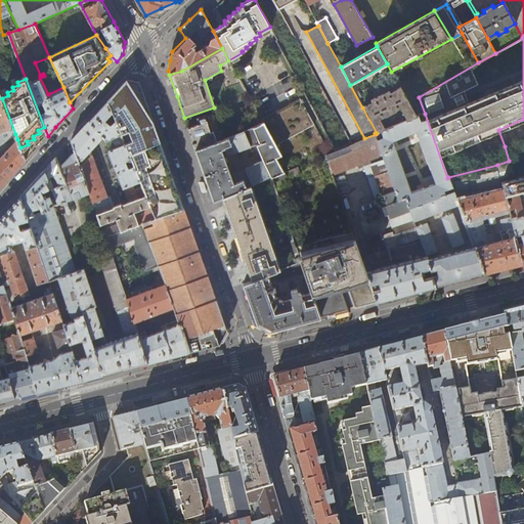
[(106,101),(121,134),(125,144),(129,156),(161,142),(144,96),(139,82),(127,80),(116,92),(106,101)]
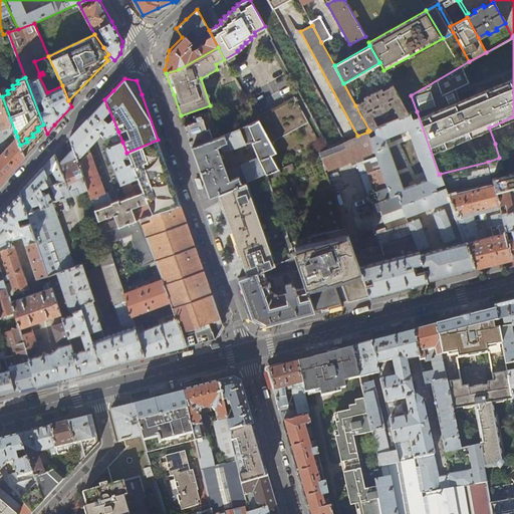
[(365,100),(355,105),(369,131),(373,129),(378,126),(372,116),(377,113),(378,113),(389,108),(389,107),(393,105),(400,118),(409,114),(392,84),(382,90),(380,88),(363,97),(365,100)]
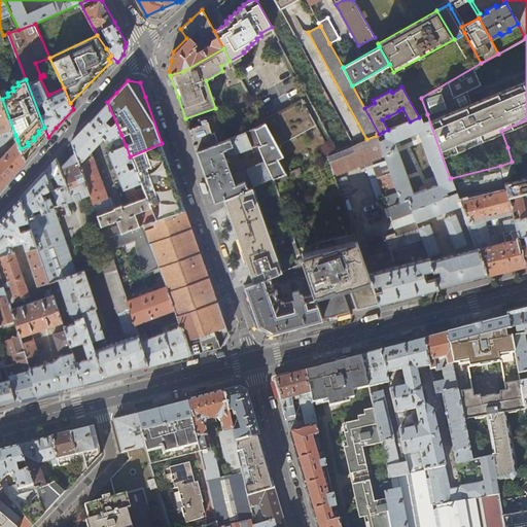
[(0,94),(0,188),(2,186),(26,161),(21,148),(18,140),(0,159),(0,145),(15,135),(2,99),(0,94)]
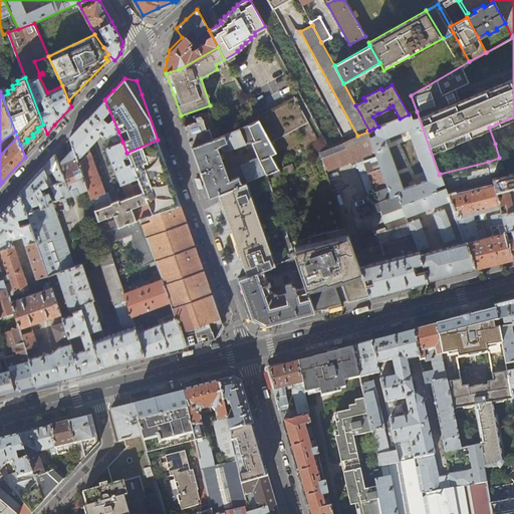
[(256,116),(259,123),(275,152),(283,167),(319,152),(323,150),(297,101),(298,101),(296,97),(295,98),(294,96),(256,116)]
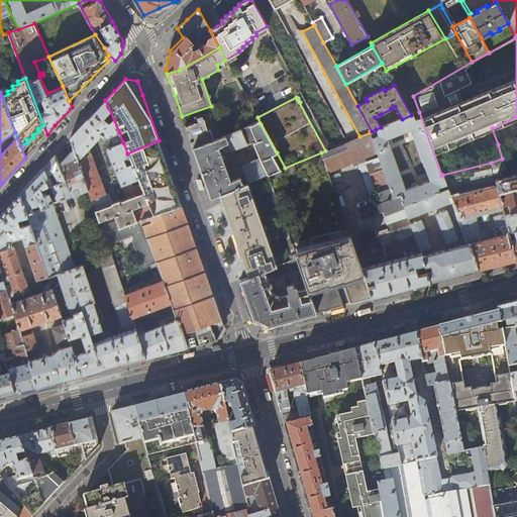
[(105,138),(119,132),(105,100),(96,110),(74,134),(70,138),(74,149),(88,190),(104,233),(139,220),(153,215),(127,153),(123,142),(109,148),(107,151),(121,186),(122,186),(127,199),(120,202),(120,201),(112,204),(108,193),(106,194),(89,149),(102,135),(105,138)]
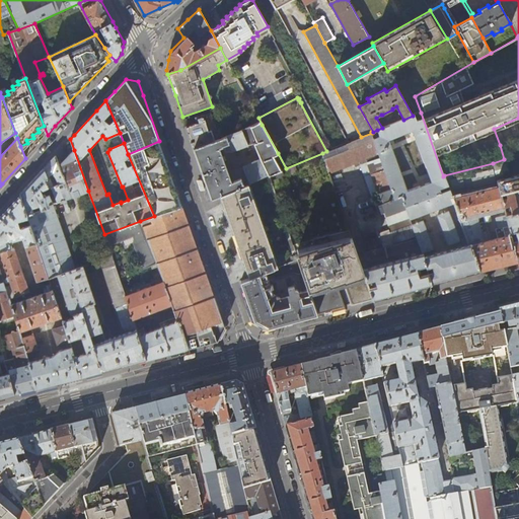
[(194,149),(223,139),(223,137),(222,137),(220,131),(217,132),(216,130),(217,130),(216,129),(214,122),(214,121),(213,121),(211,115),(211,114),(211,113),(210,114),(204,116),(203,116),(202,116),(202,117),(198,118),(197,118),(196,118),(197,120),(198,124),(188,127),(188,126),(187,127),(190,137),(194,149)]
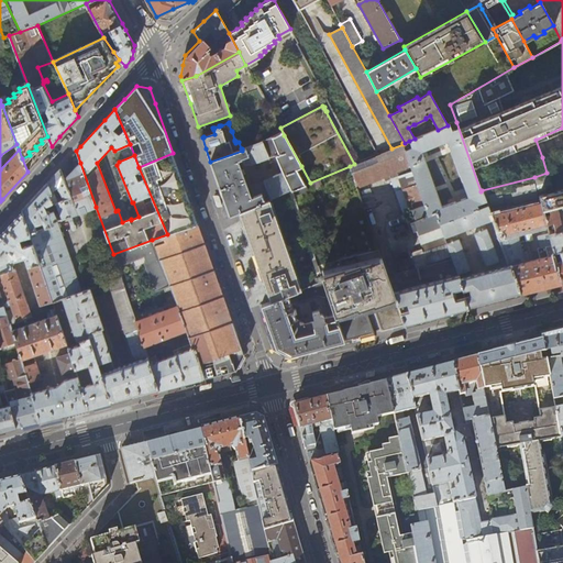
[(481,191),(456,122),(448,125),(438,130),(415,139),(409,141),(412,148),(406,151),(429,216),(437,213),(441,227),(448,244),(446,244),(452,258),(459,274),(470,271),(459,240),(450,243),(448,236),(493,220),(487,206),(478,209),(477,206),(486,202),(482,190),(481,191)]
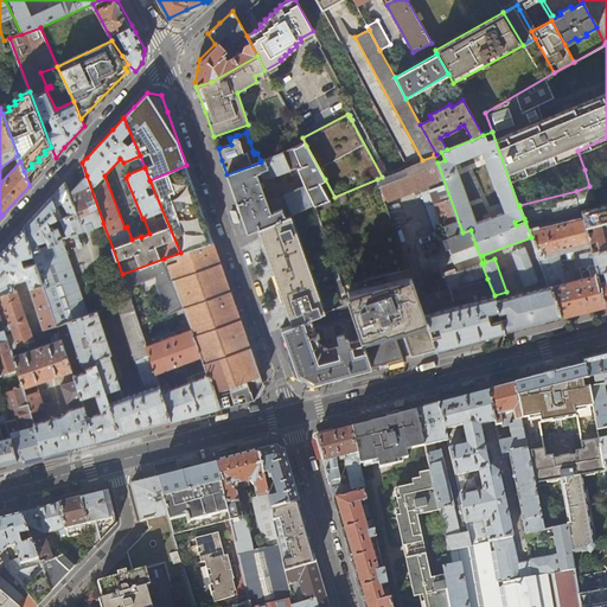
[(330,198),(320,181),(325,179),(306,146),(261,163),(227,174),(238,206),(248,232),(259,228),(289,215),(325,200),(330,198)]
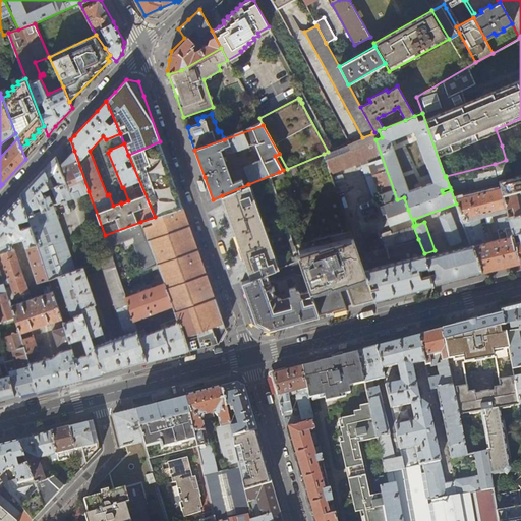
[(375,139),(373,133),(362,137),(328,152),(324,154),(340,199),(350,195),(341,168),(367,157),(381,193),(382,193),(383,195),(374,198),(380,213),(381,214),(383,215),(385,215),(386,214),(387,217),(408,210),(404,197),(397,199),(375,139)]
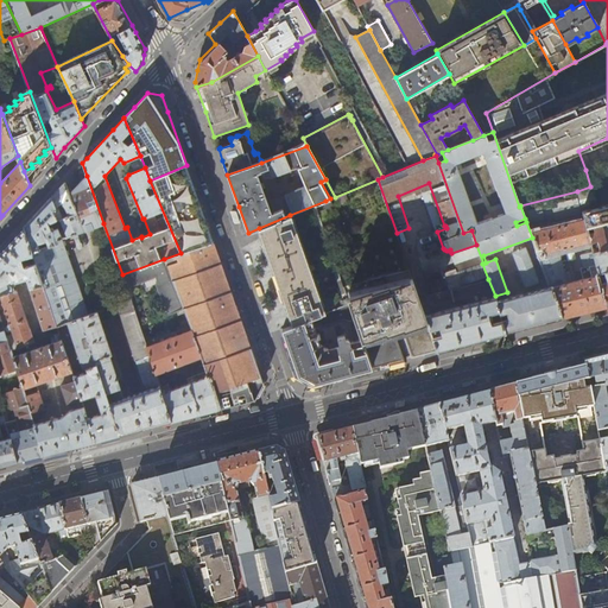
[(181,253),(214,244),(200,204),(187,165),(150,181),(181,253)]
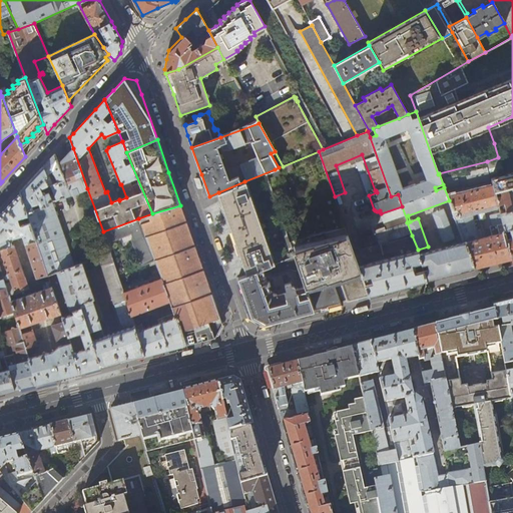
[(62,159),(58,163),(70,194),(87,188),(73,148),(62,159)]
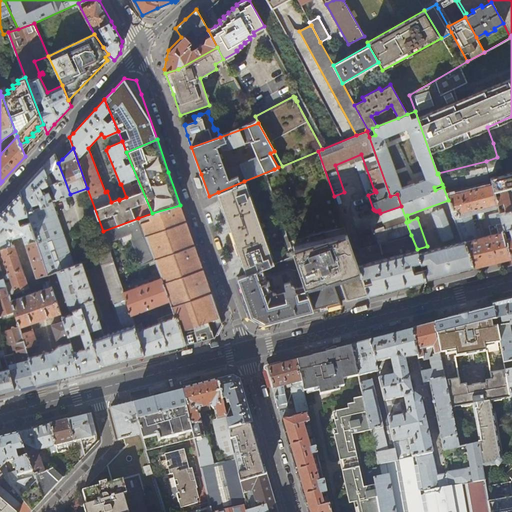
[(318,151),(282,166),(278,167),(274,169),(277,177),(282,175),(302,238),(289,241),(295,257),(313,310),(327,306),(340,303),(334,285),(333,285),(333,282),(341,280),(342,282),(341,283),(347,301),(352,300),(368,295),(357,265),(334,196),(318,151)]
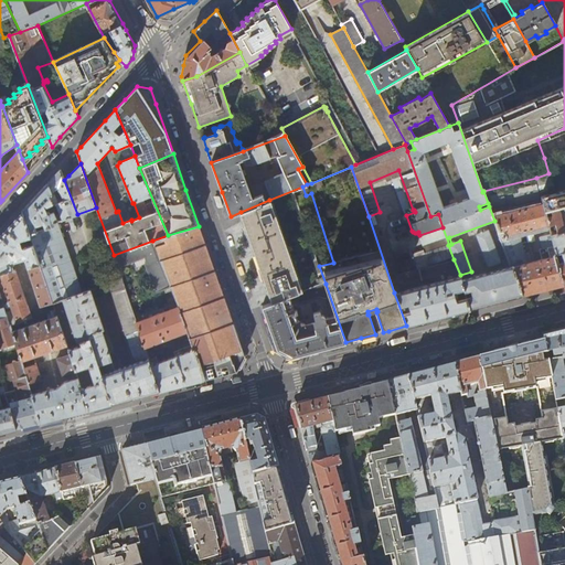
[(57,221),(77,214),(64,180),(60,170),(51,180),(27,206),(22,211),(30,234),(44,230),(53,225),(53,223),(57,221)]
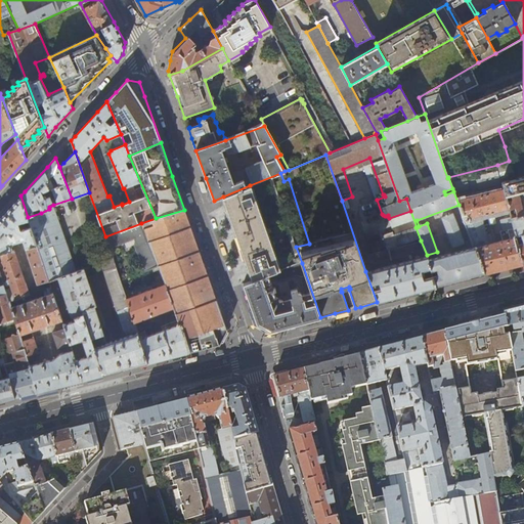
[(510,217),(515,235),(521,234),(522,243),(517,244),(522,263),(523,262),(523,176),(514,179),(509,161),(497,165),(505,197),(510,194),(512,200),(506,201),(508,209),(509,210),(514,209),(516,214),(510,215),(510,217)]
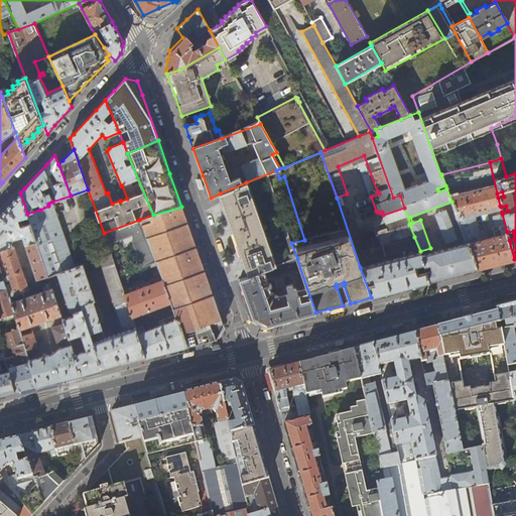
[(497,194),(490,162),(441,174),(445,185),(446,188),(452,202),(453,201),(468,244),(472,254),(473,259),(477,269),(494,264),(500,263),(514,259),(509,240),(507,232),(502,214),(492,217),(495,228),(492,228),(494,237),(485,240),(482,230),(478,231),(473,213),(500,206),(498,198),(497,194)]
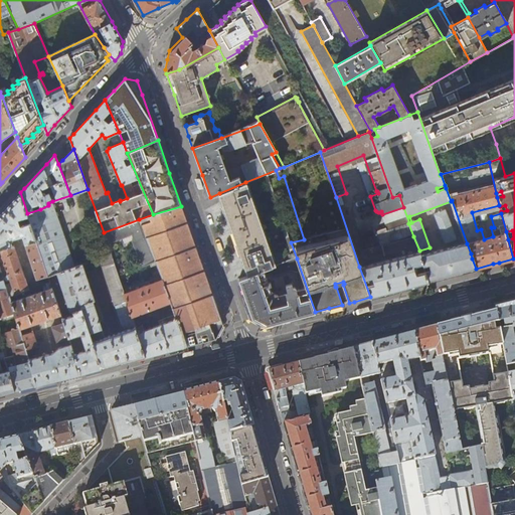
[(276,267),(245,182),(219,193),(219,194),(244,267),(248,276),(276,267)]
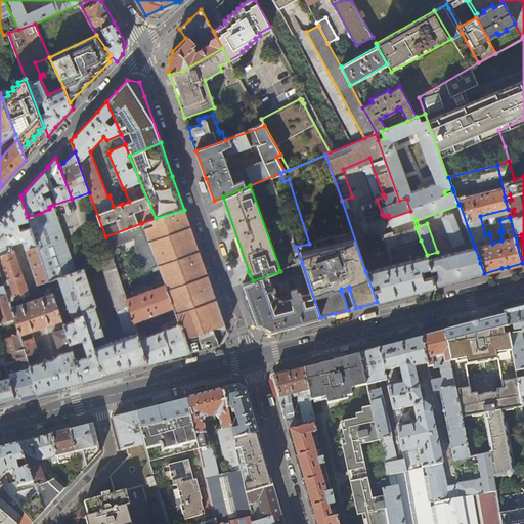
[(28,217),(20,195),(2,216),(0,218),(0,256),(3,264),(0,265),(0,270),(4,269),(8,279),(6,280),(6,282),(7,285),(7,286),(10,285),(11,288),(5,290),(9,301),(29,294),(14,253),(12,252),(10,245),(23,239),(38,285),(40,290),(51,287),(50,284),(49,280),(28,217)]
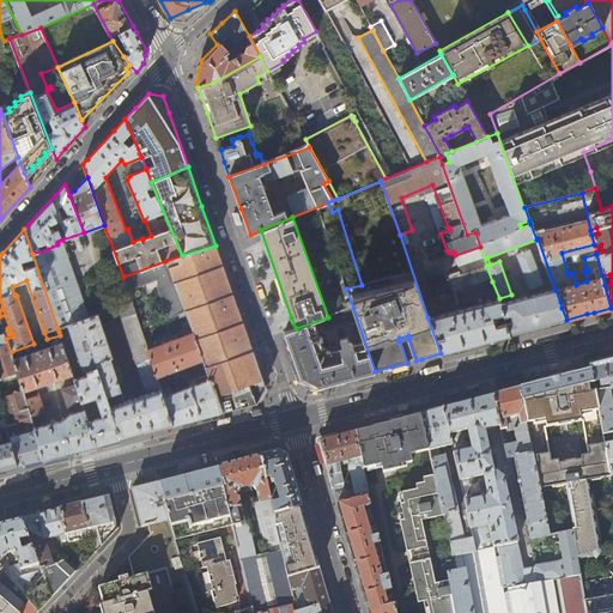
[(48,249),(32,254),(58,328),(62,326),(67,325),(80,320),(89,317),(62,240),(58,242),(58,244),(48,249)]
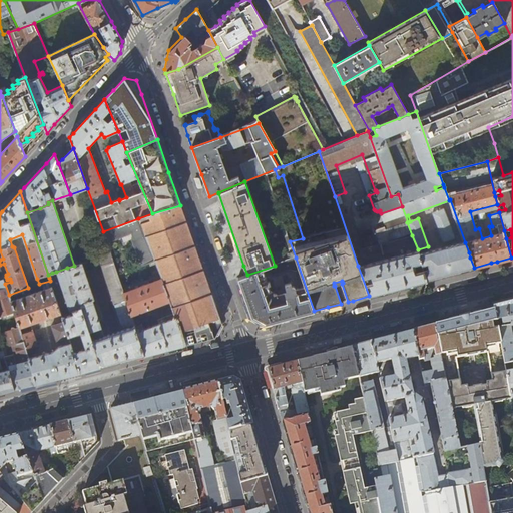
[(205,310),(215,306),(182,211),(180,205),(152,213),(138,218),(154,260),(159,273),(161,276),(161,278),(170,301),(174,313),(178,324),(179,323),(187,344),(197,341),(211,338),(205,310)]
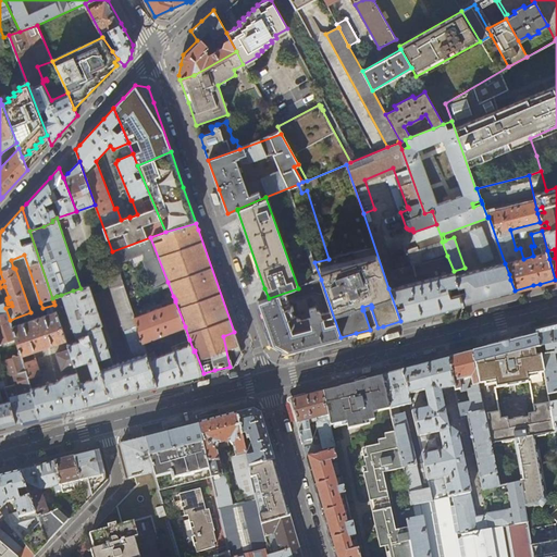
[(504,275),(509,274),(505,263),(496,265),(481,227),(470,232),(482,263),(486,261),(489,268),(456,275),(459,284),(457,284),(459,293),(460,292),(463,304),(474,301),(502,294),(515,291),(510,280),(505,281),(504,275)]
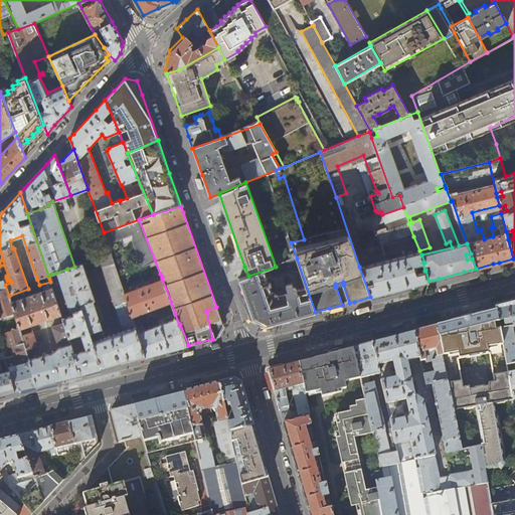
[(139,219),(104,232),(107,243),(133,234),(135,239),(133,240),(143,266),(155,261),(139,219)]
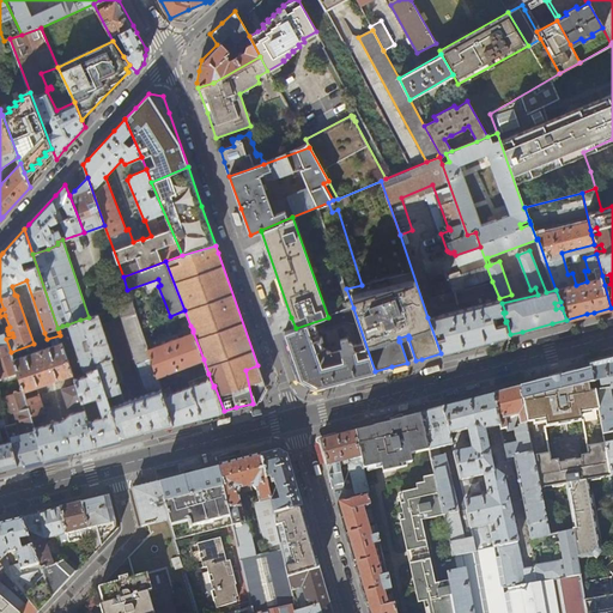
[(429,277),(435,293),(451,287),(445,272),(429,277)]
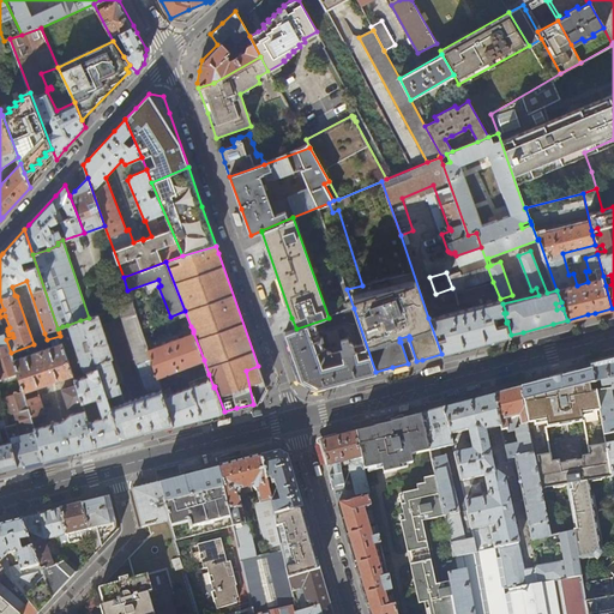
[(456,292),(456,293),(458,302),(473,300),(474,306),(428,318),(441,354),(458,350),(495,341),(511,336),(511,335),(507,321),(506,323),(504,313),(506,313),(503,304),(501,305),(500,299),(493,282),(456,292)]
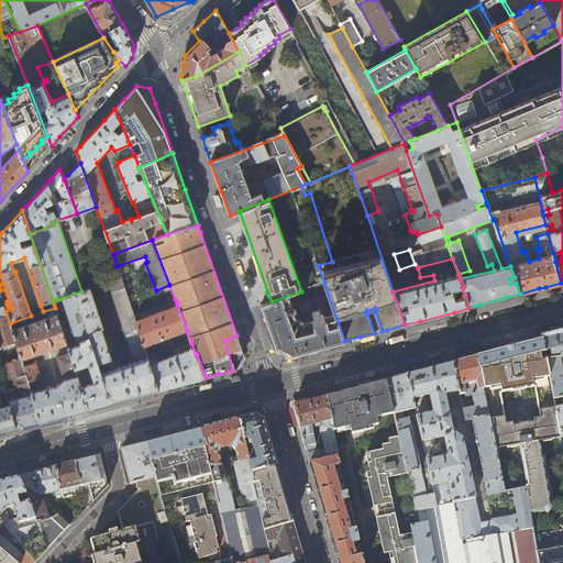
[(89,288),(81,291),(74,294),(110,403),(133,396),(158,389),(148,357),(146,351),(145,345),(136,321),(135,319),(134,315),(121,278),(110,282),(135,362),(114,368),(101,330),(103,329),(89,288)]
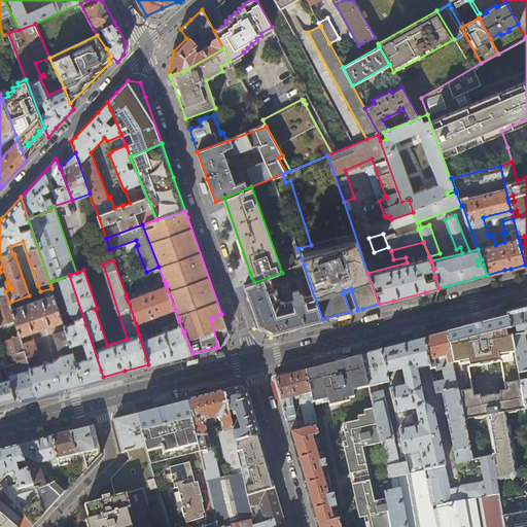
[(304,265),(282,273),(254,282),(245,286),(251,306),(258,325),(272,332),(297,325),(322,319),(304,265)]
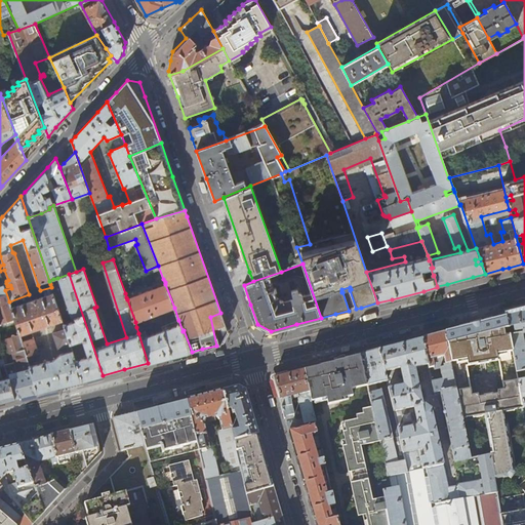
[(0,305),(9,301),(5,290),(0,273),(0,305)]
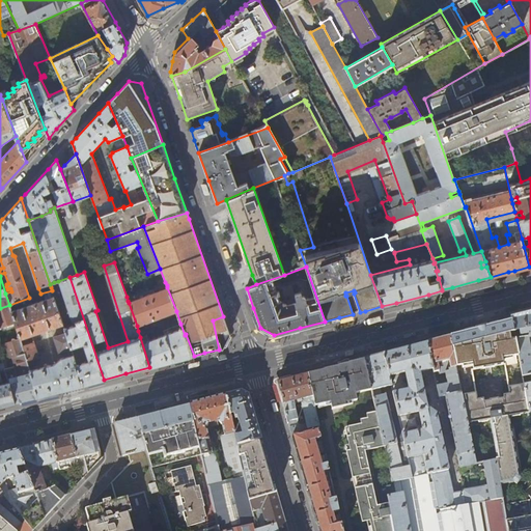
[(104,380),(70,277),(58,281),(72,320),(75,322),(76,325),(64,328),(65,333),(71,348),(83,343),(88,360),(76,364),(83,385),(92,383),(104,380)]
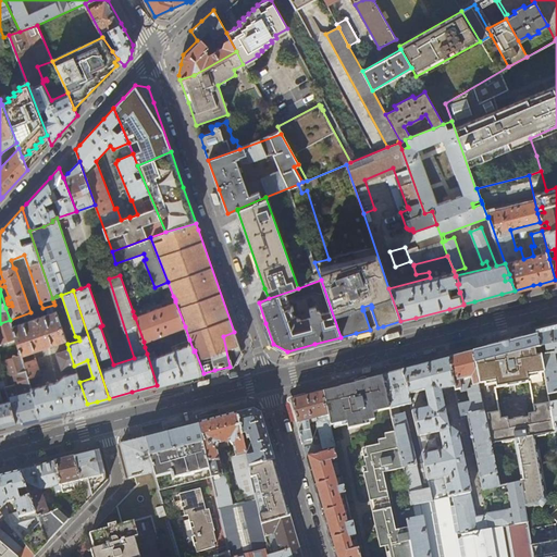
[(175,301),(135,318),(144,342),(185,326),(175,301)]
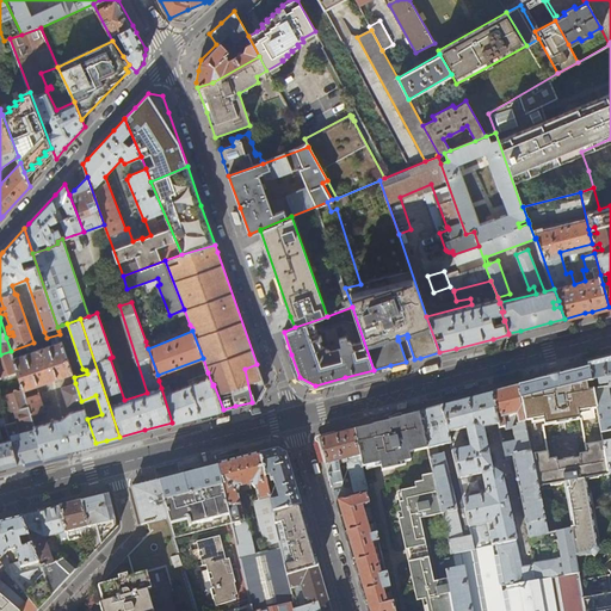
[(62,341),(12,358),(17,370),(23,388),(23,389),(72,374),(62,341)]
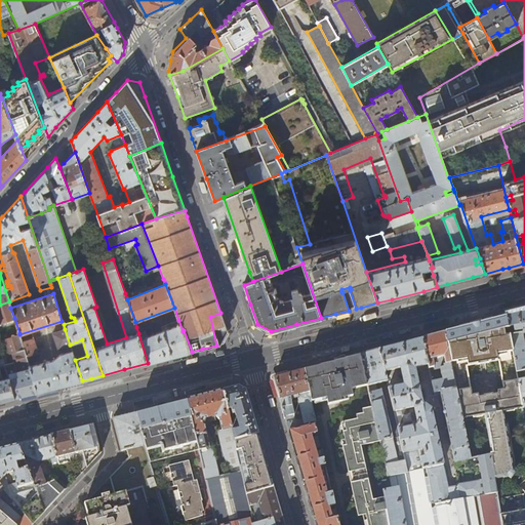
[(0,322),(14,318),(10,308),(9,301),(0,305),(0,322)]
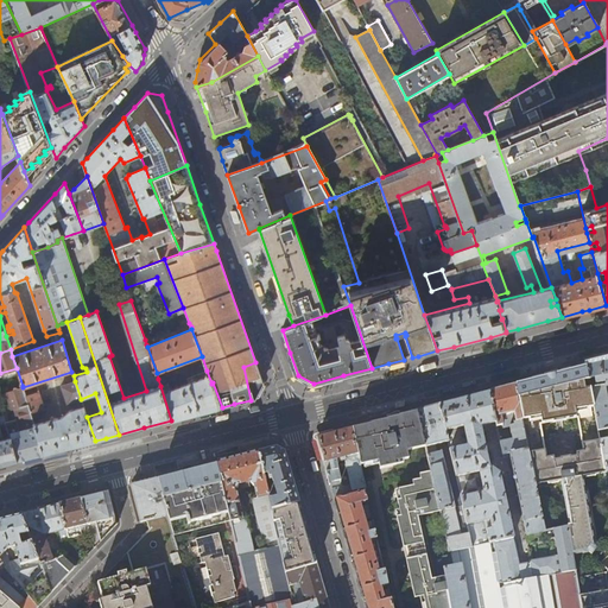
[(587,366),(595,419),(597,431),(607,429),(607,431),(607,430),(607,406),(605,387),(607,386),(607,360),(602,362),(587,366)]
